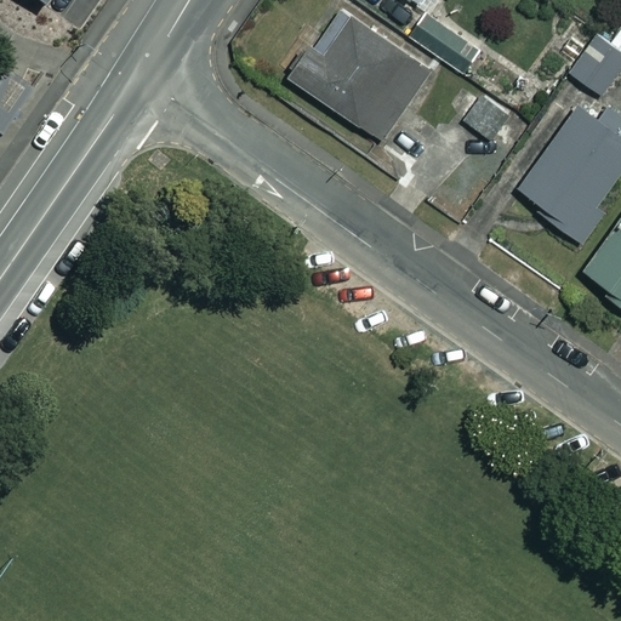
[(431,63),(335,0),(285,74),(381,138),(431,63)]
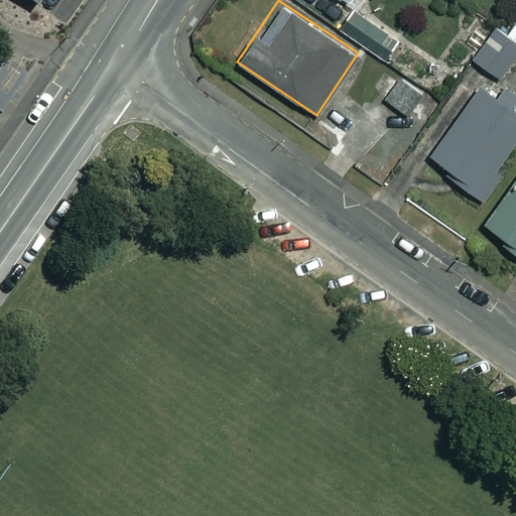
[(389,33),(355,10),(341,29),(375,53),(389,33)]
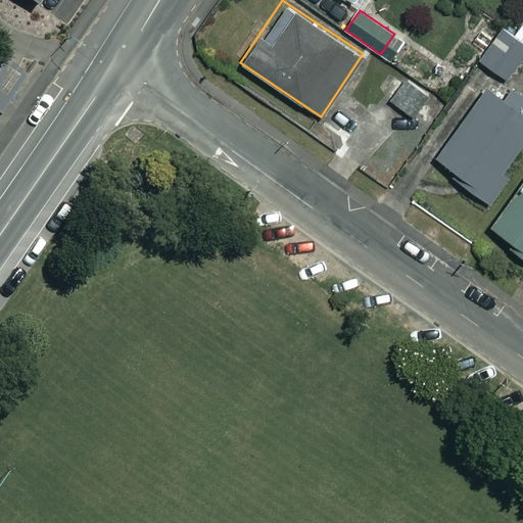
[(522,52),(522,44),(500,28),(477,57),(505,78),(522,52)]
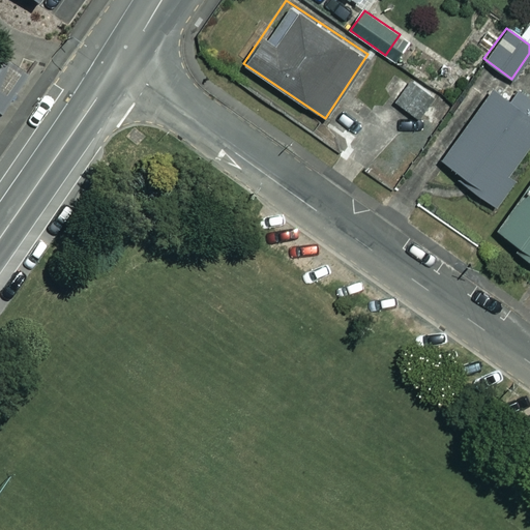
[(433,94),(411,79),(395,101),(416,116),(433,94)]
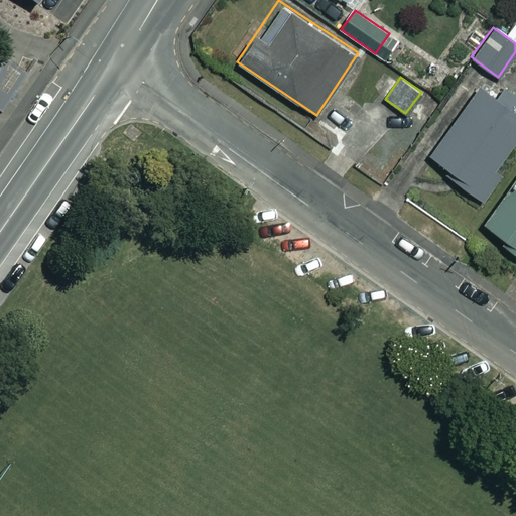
[(497,173),(493,170),(515,137),(515,87),(505,80),(493,96),(481,87),(432,155),(449,168),(446,173),(480,197),(497,173)]
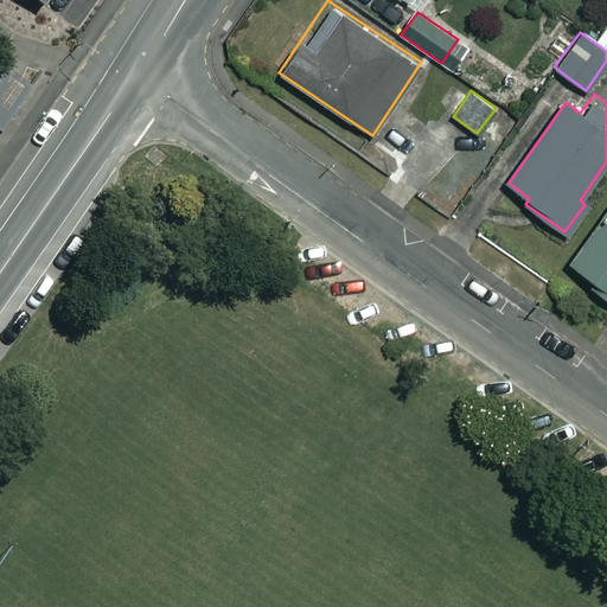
[(606,213),(572,263),(606,289),(606,213)]
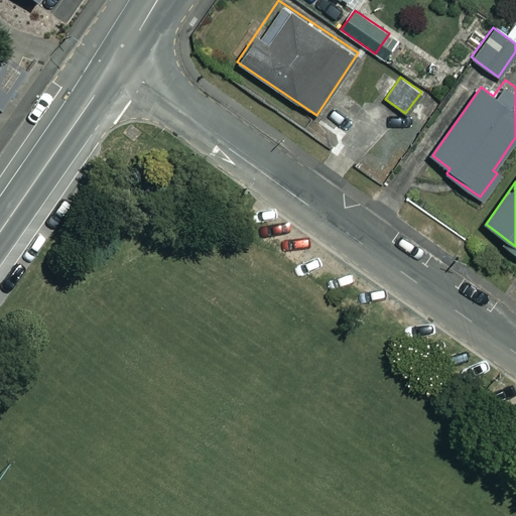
All buildings are outlined.
